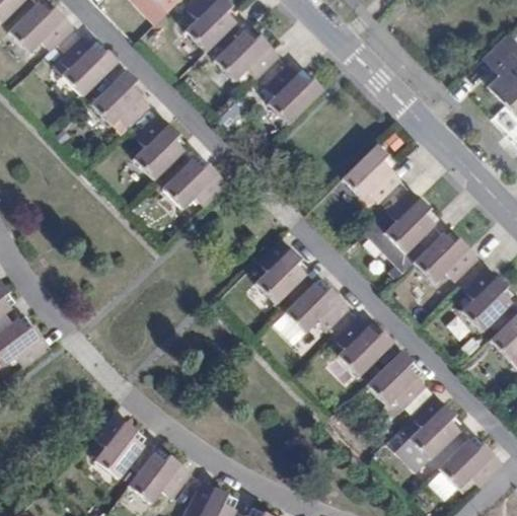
[(0,0),(0,20),(1,22),(24,0),(0,0)]
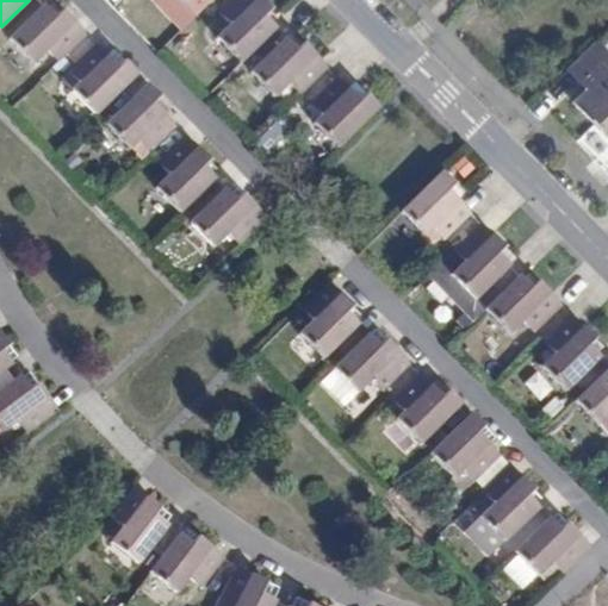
[(221,33),(243,58),(278,25),(267,16),(273,8),(265,0),(233,0),(223,8),(235,19),(221,33)]
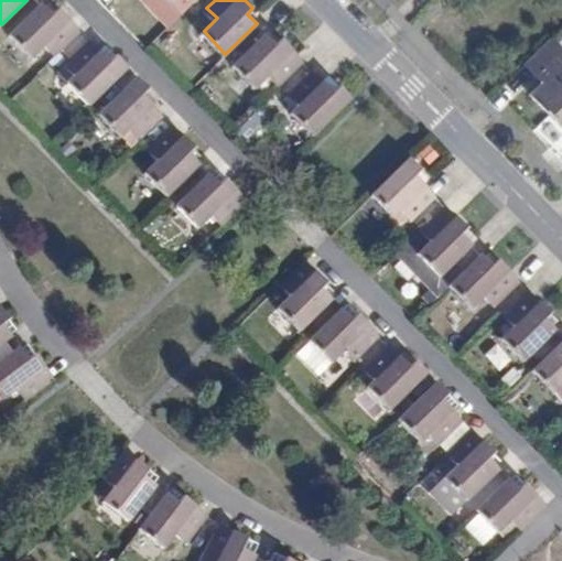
[(45,45),(55,54),(80,29),(66,15),(56,4),(50,10),(42,2),(11,33),(34,55),(45,45)]
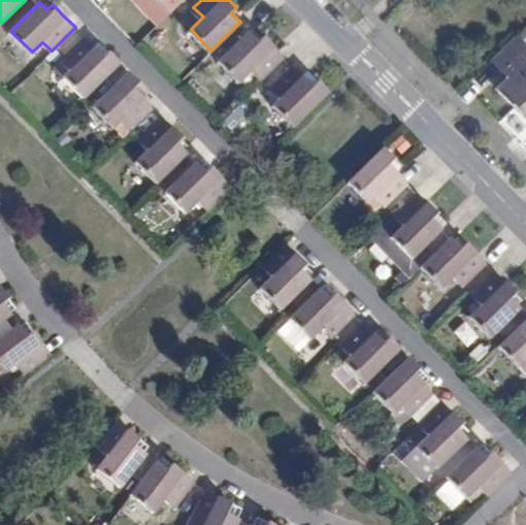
[(261,79),(285,56),(275,47),(266,37),(260,43),(249,30),(226,55),(247,75),(253,70),(261,79)]
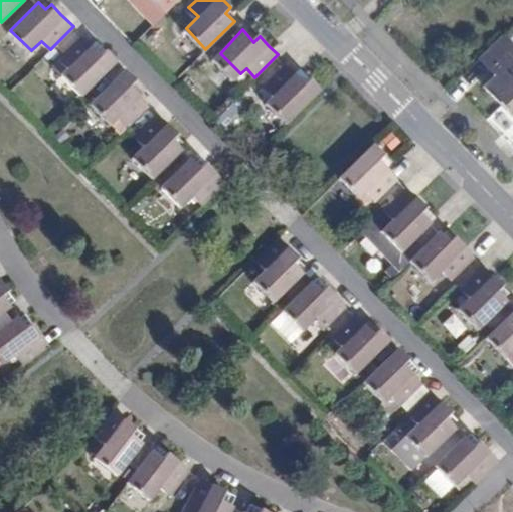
[(512,44),(502,34),(479,56),(483,60),(490,67),(498,60),(502,65),(495,72),(484,83),(502,102),(512,91),(512,44)]
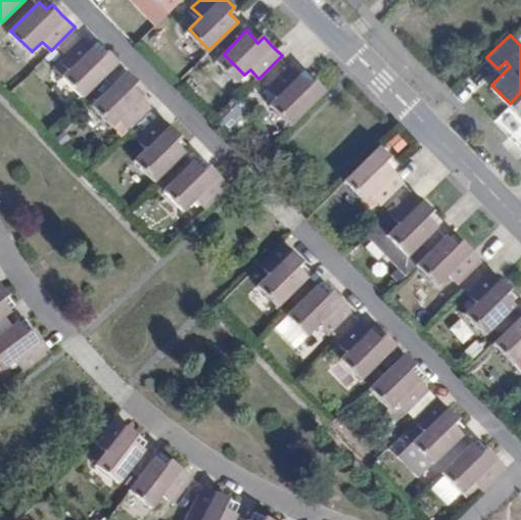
[(64,76),(84,95),(120,61),(113,55),(108,50),(103,56),(93,46),(84,37),(60,60),(69,72),(64,76)]
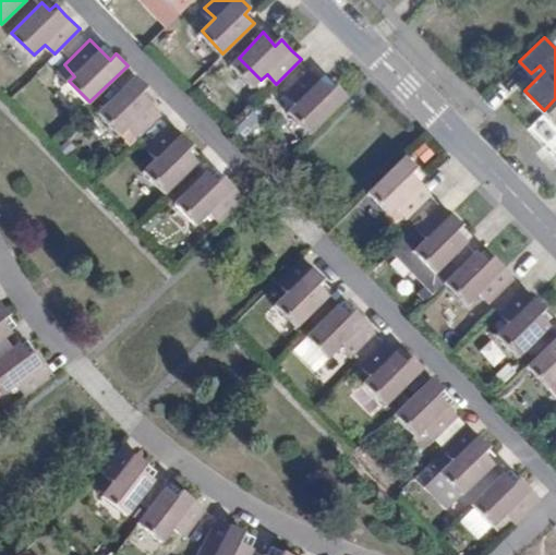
[(540,65),(531,73),(536,79),(544,71),(540,65)]
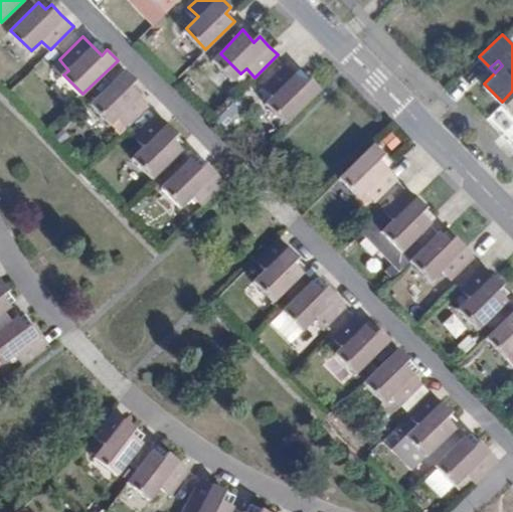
[(287,122),(321,88),(311,77),(308,74),(302,79),(296,72),(286,63),(264,84),(273,94),(267,100),(287,122)]
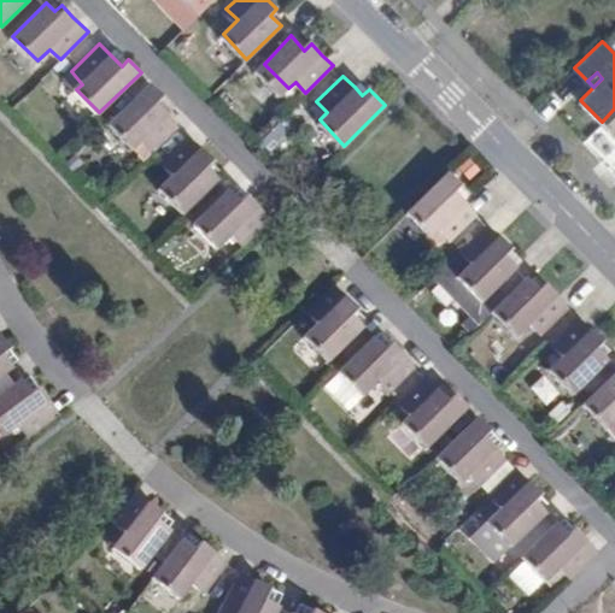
[(141,143),(150,154),(180,124),(168,113),(159,105),(165,96),(159,90),(152,83),(110,122),(135,149),(141,143)]
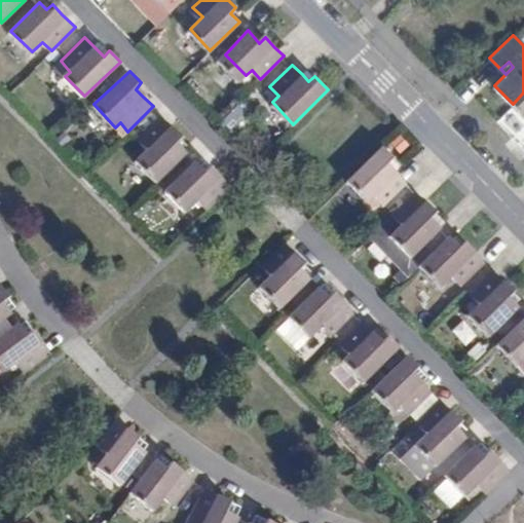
[(523,92),(513,104),(523,115),(523,92)]
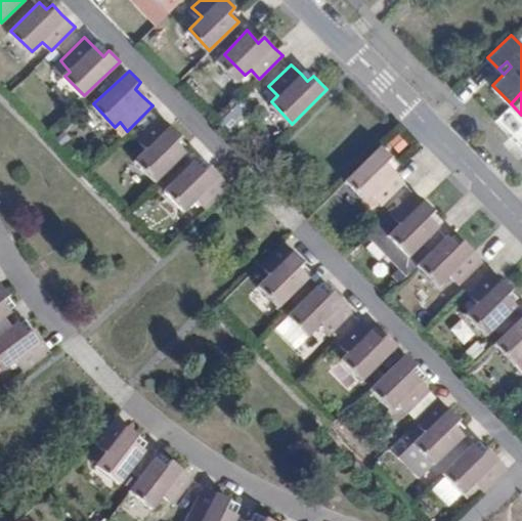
[(136,159),(156,180),(185,150),(177,142),(182,136),(174,128),(162,116),(137,140),(145,148),(136,159)]
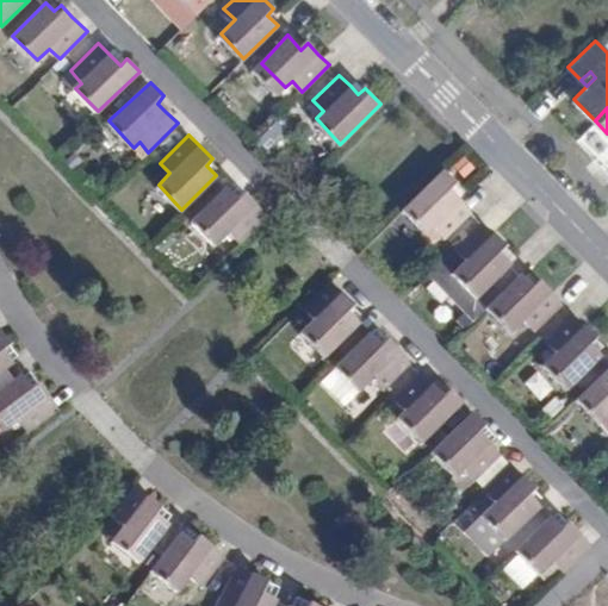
[(453,179),(445,169),(401,211),(425,235),(433,227),(444,238),(472,211),(461,199),(450,189),(457,182),(453,179)]
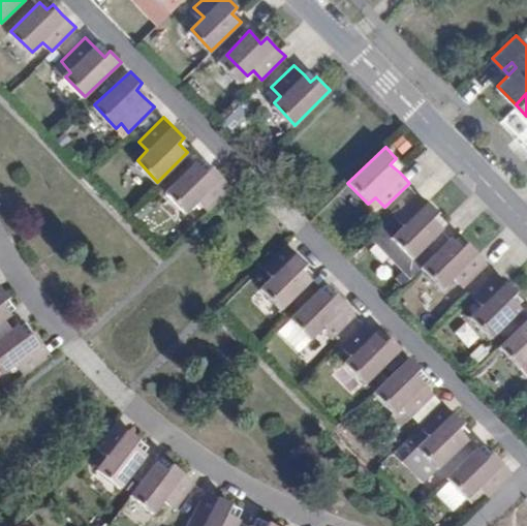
[(207,211),(233,187),(218,173),(213,166),(207,173),(196,161),(167,190),(188,213),(199,202),(207,211)]
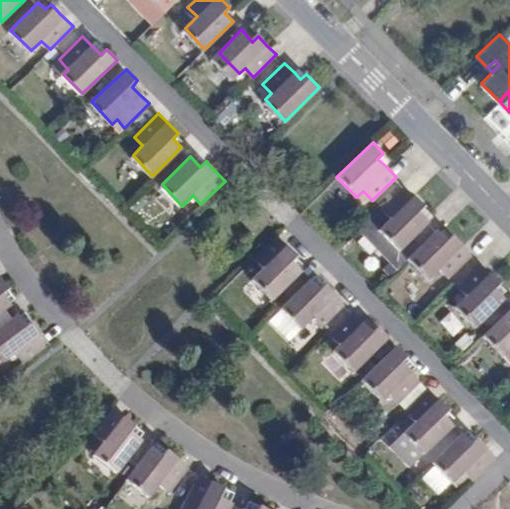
[(405,186),(381,209),(391,218),(379,229),(398,249),(429,221),(420,212),(425,206),(412,193),(405,186)]
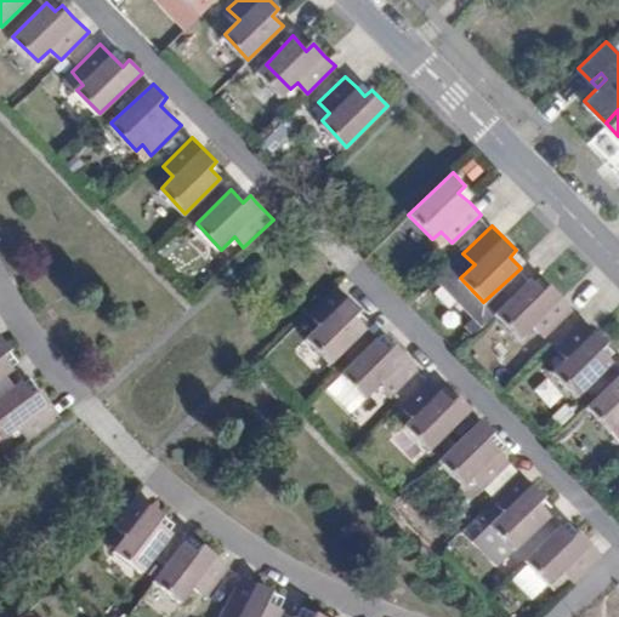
[(531,278),(494,315),(521,340),(537,326),(546,336),(574,309),(562,296),(550,285),(543,292),(531,278)]
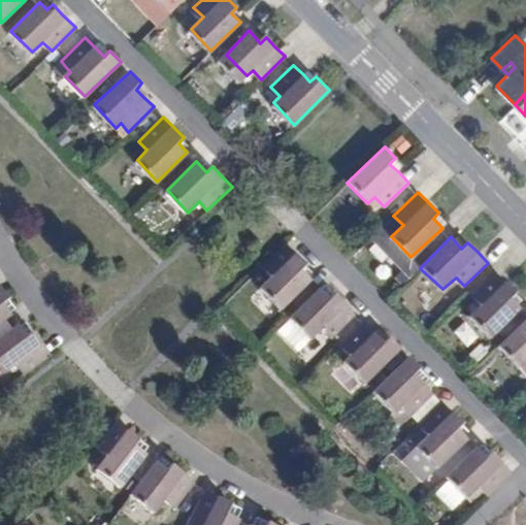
[(287,242),(263,265),(273,275),(261,288),(281,308),(311,279),(301,269),(307,263),(297,253),(287,242)]
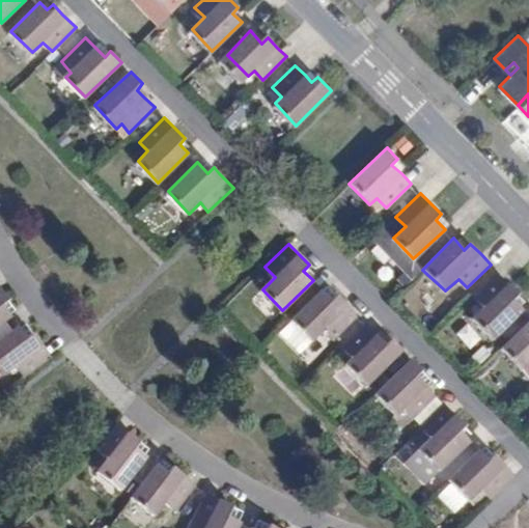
[(499,273),(475,296),(485,307),(473,320),(492,339),(524,308),(514,301),(521,295),(508,282),(499,273)]
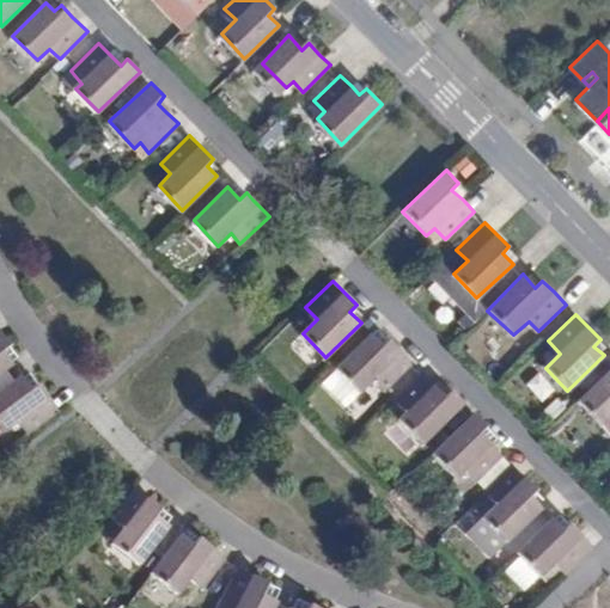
[(2,333),(0,329),(0,372),(13,362),(5,351),(12,345),(2,333)]
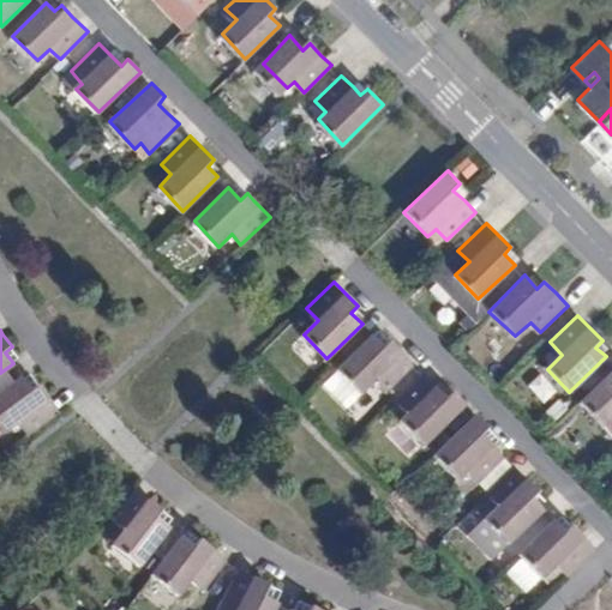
[(373,333),(337,369),(364,396),(377,380),(388,391),(414,363),(402,351),(393,342),(384,348),(373,333)]
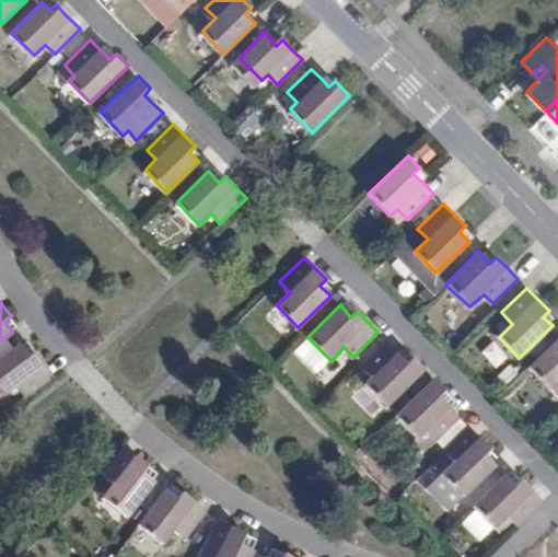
[(557,338),(527,369),(551,391),(557,384),(557,338)]
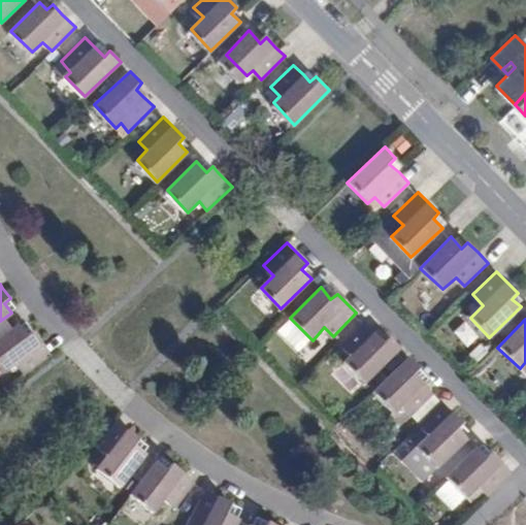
[(365,383),(401,348),(396,341),(390,336),(384,341),(374,331),(365,322),(341,345),(351,356),(346,360),(365,383)]
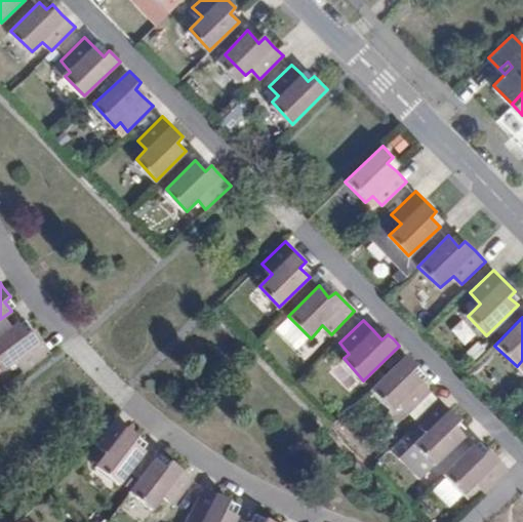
[(28,333),(18,321),(0,335),(0,363),(5,370),(17,363),(23,372),(25,370),(50,351),(44,342),(34,328),(28,333)]
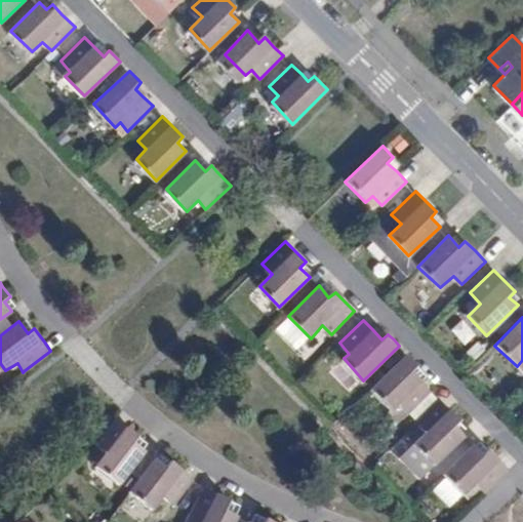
[(408,413),(433,391),(421,379),(413,372),(419,366),(414,360),(407,354),(370,390),(392,411),(398,404),(408,413)]
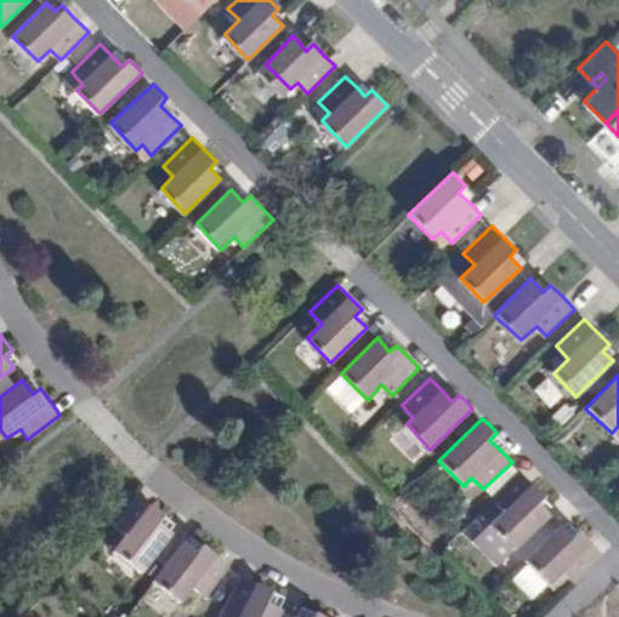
[(516,549),(551,514),(540,503),(545,496),(521,472),(492,500),(503,510),(489,524),(516,549)]
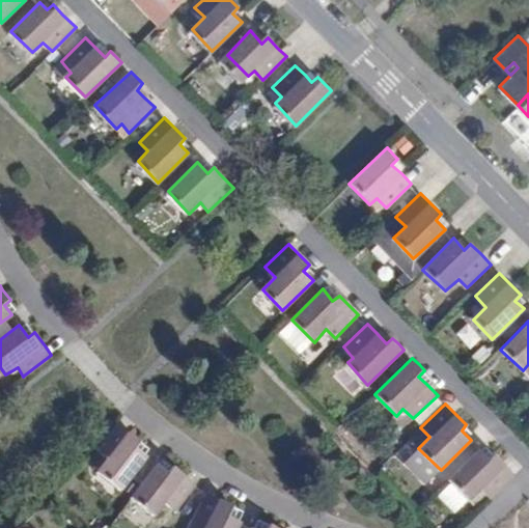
[(120,489),(147,455),(138,450),(143,442),(133,434),(117,422),(98,448),(110,460),(100,473),(120,489)]
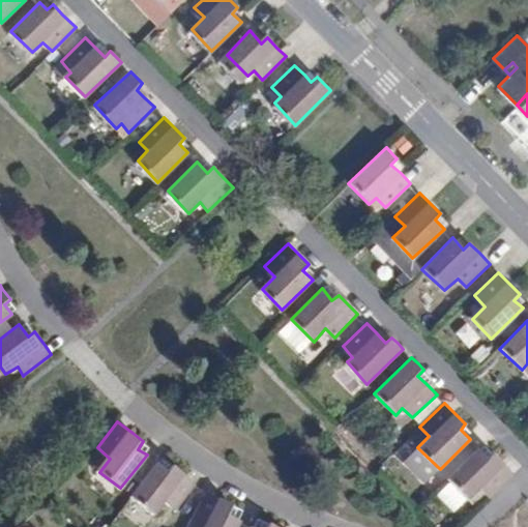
[(478,448),(447,478),(469,500),(480,489),(490,498),(515,473),(503,462),(494,452),(489,458),(478,448)]
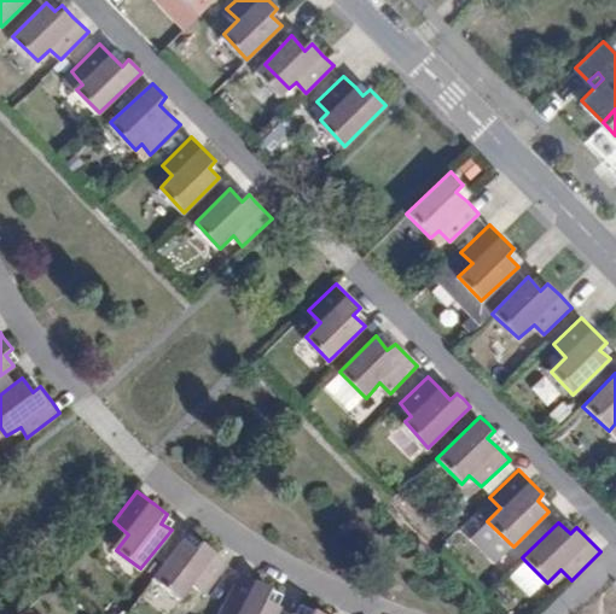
[(184,538),(152,578),(180,598),(192,584),(204,594),(230,562),(219,554),(203,542),(196,549),(184,538)]
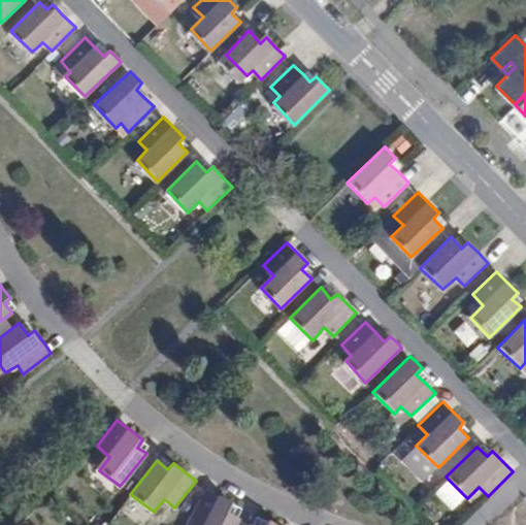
[(206,488),(187,524),(236,524),(240,518),(227,512),(232,501),(220,495),(206,488)]
